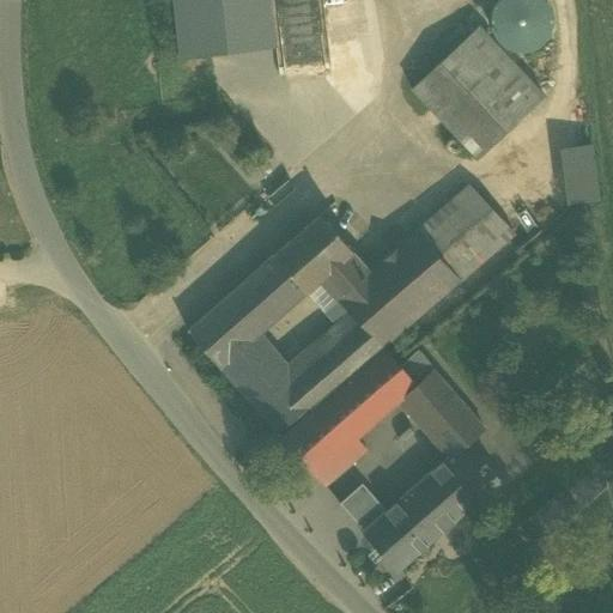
[(268,0),(169,0),(176,59),(274,47),(268,0)]
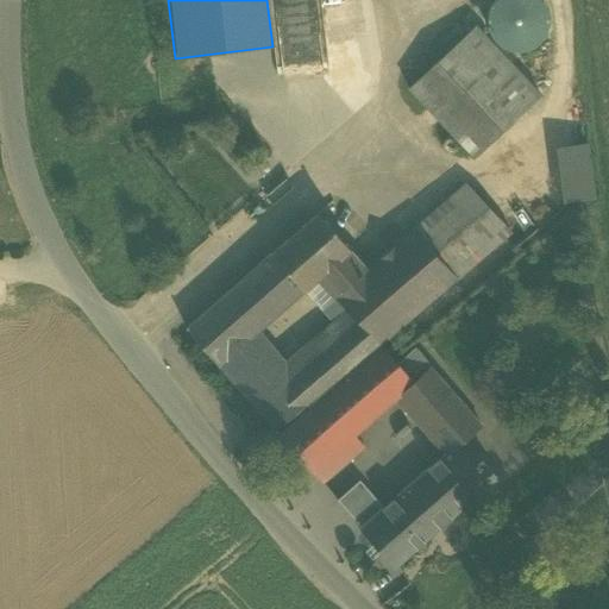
[(488,31),(493,41),(501,46),(510,51),(520,51),(531,49),(539,43),(545,35),(547,25),(547,14),(544,5),(539,0),(494,0),(493,2),(488,11),(485,22),(488,31)]
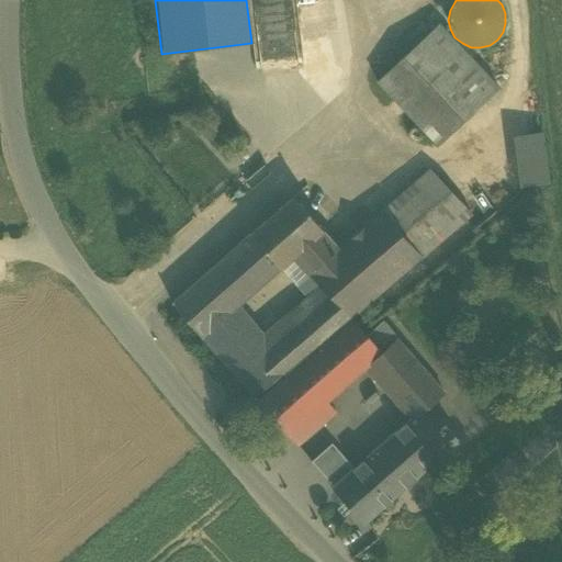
[(438,24),(374,81),(437,148),(498,89),(438,24)]
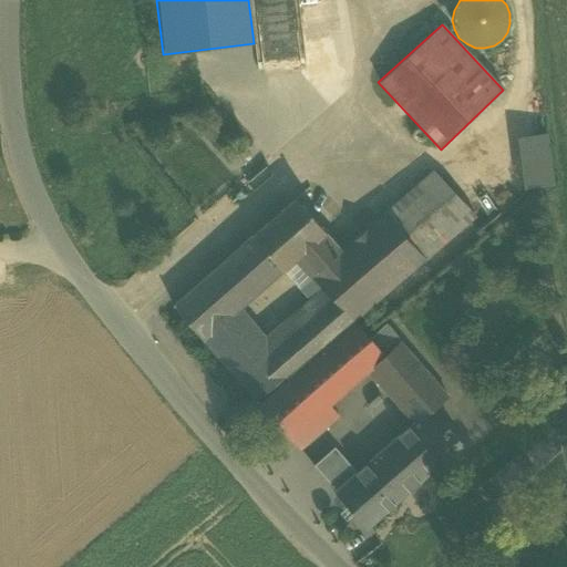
[(547,135),(516,138),(522,188),(553,185),(547,135)]
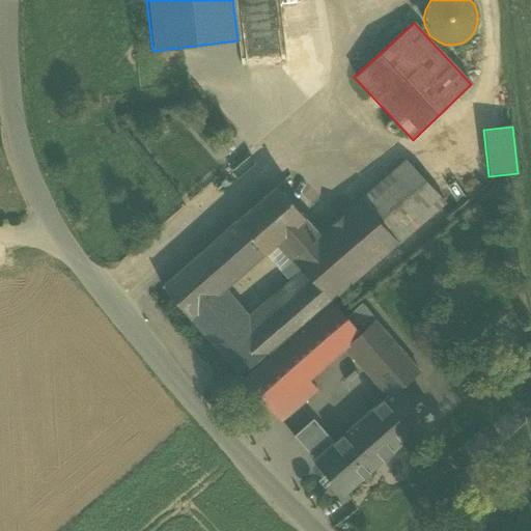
[(319,234),(289,261),(291,262),(330,300),(446,203),(404,162),(319,234)]
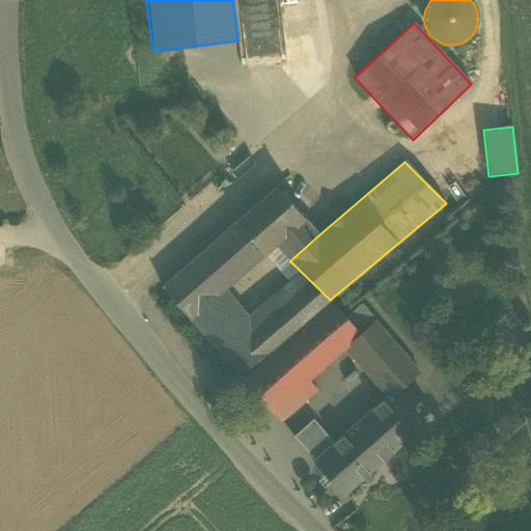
[(319,234),(277,188),(236,223),(264,255),(276,245),(289,261),(319,234)]
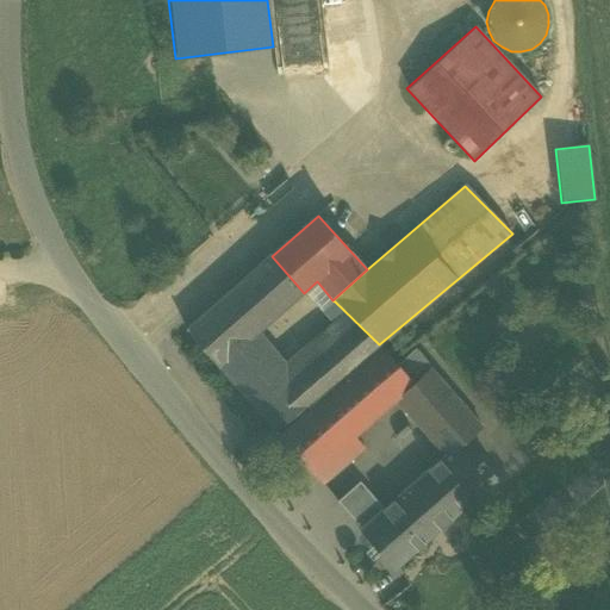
[(379,344),(335,302),(323,313),(331,324),(317,340),(287,365),(259,332),(304,293),(272,256),(187,331),(278,434),(379,344)]
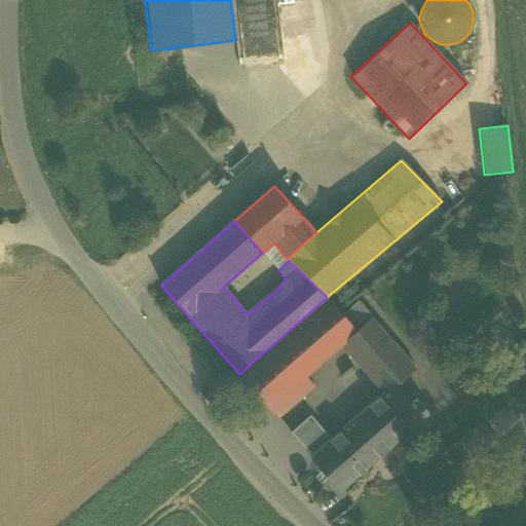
[(327,297),(239,374),(278,417),(314,386),(306,378),(341,347),(360,332),(327,297)]
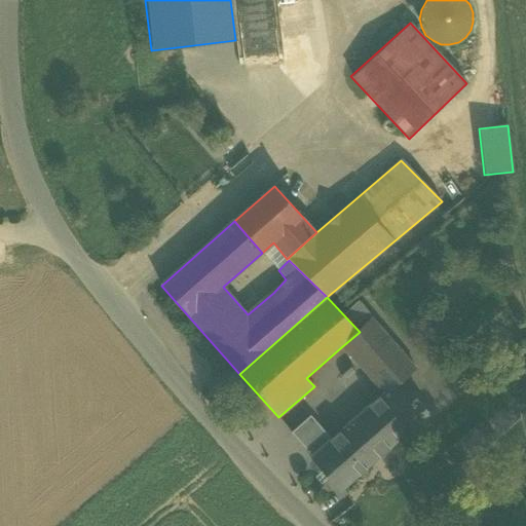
[(372,321),(341,347),(384,397),(401,382),(415,370),(372,321)]
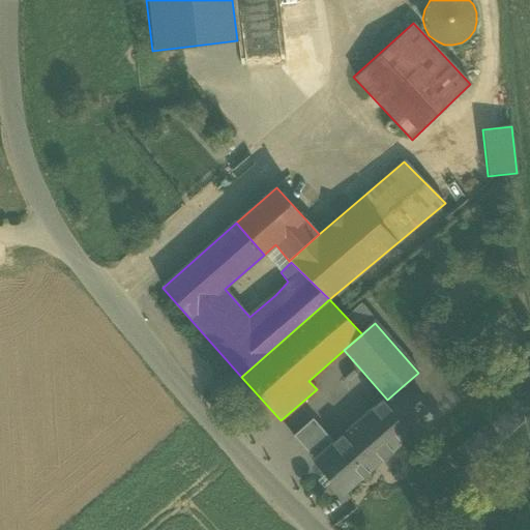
[(387,400),(346,434),(363,453),(359,457),(372,470),(433,416),(404,385),(387,400)]
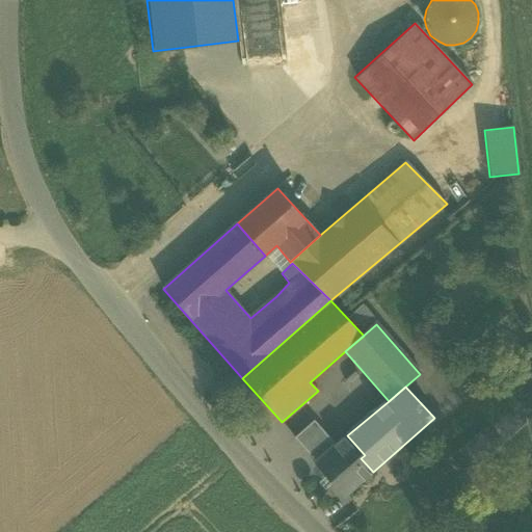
[(313,421),(295,436),(316,462),(335,447),(313,421)]
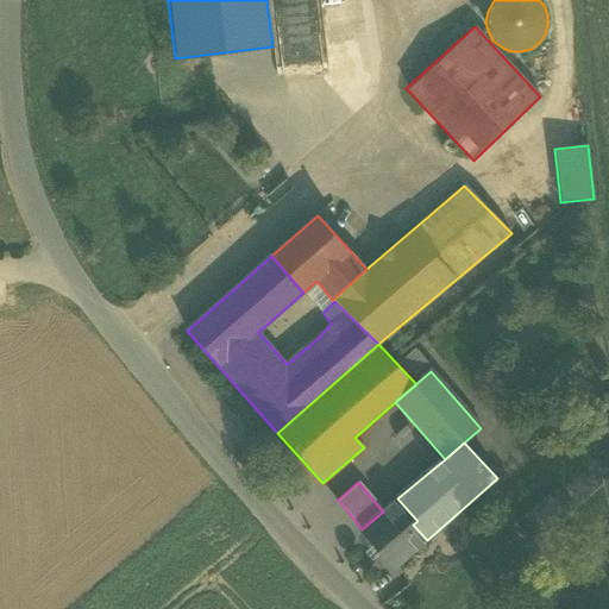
[(556,485),(518,519),(537,541),(575,507),(556,485)]
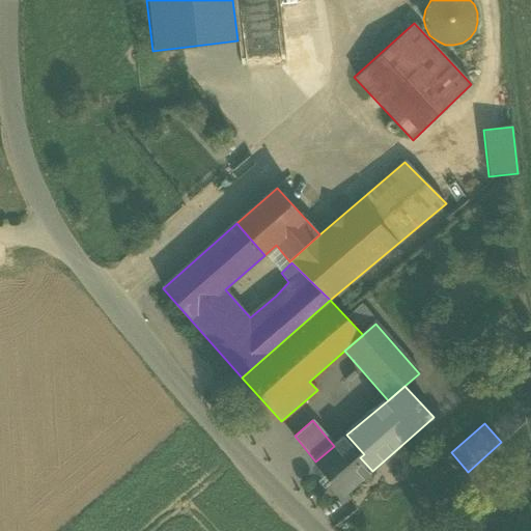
[(364,454),(346,435),(334,446),(315,462),(345,495),(372,471),(360,457),(364,454)]
